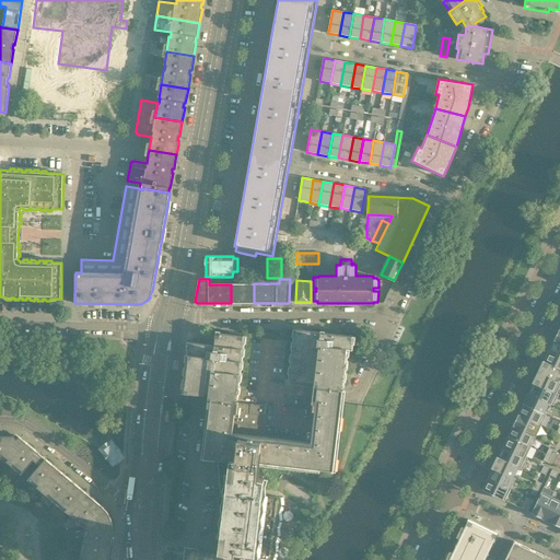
[(254,303),(254,283),(231,284),(231,303),(240,303),(246,303),(254,303)]
